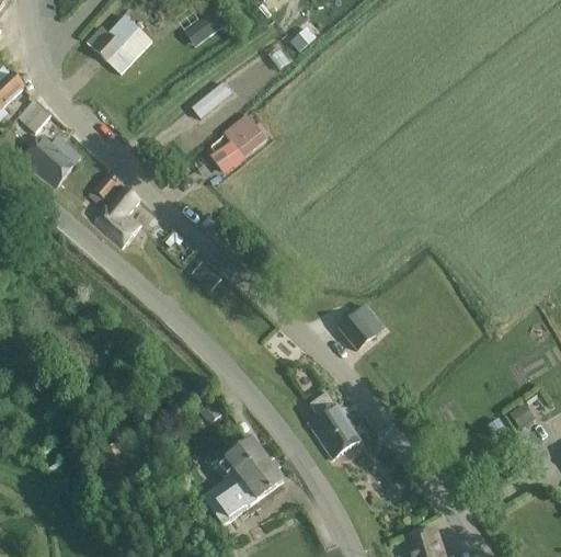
[(186,25),(198,42),(225,23),(213,7),(186,25)]
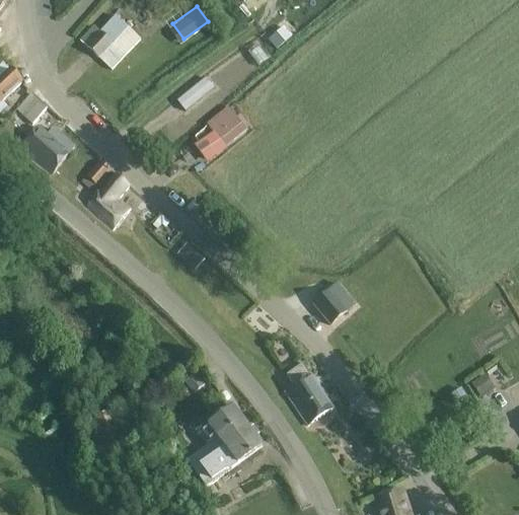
[(85,43),(99,56),(114,41),(126,52),(140,37),(115,11),(99,27),(93,22),(79,37),(85,43)]
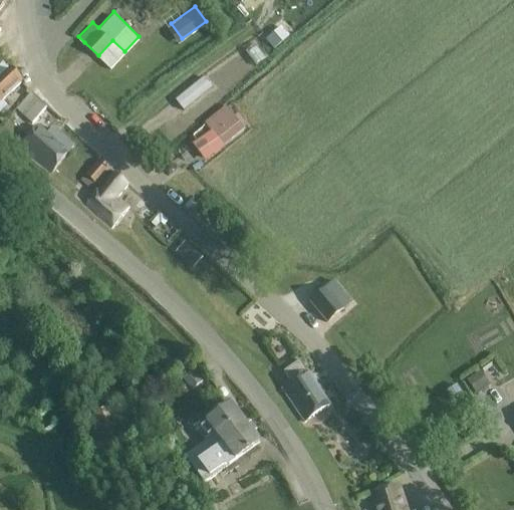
[(288,32),(281,24),(266,37),(273,45),(288,32)]
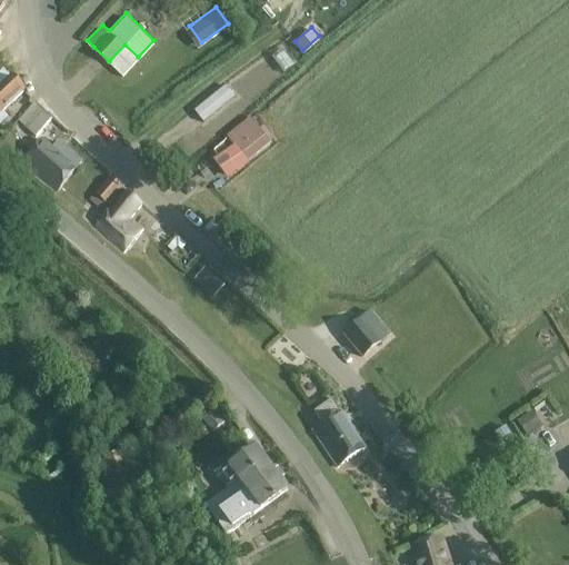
[(0,83),(11,75),(3,66),(0,68),(0,83)]
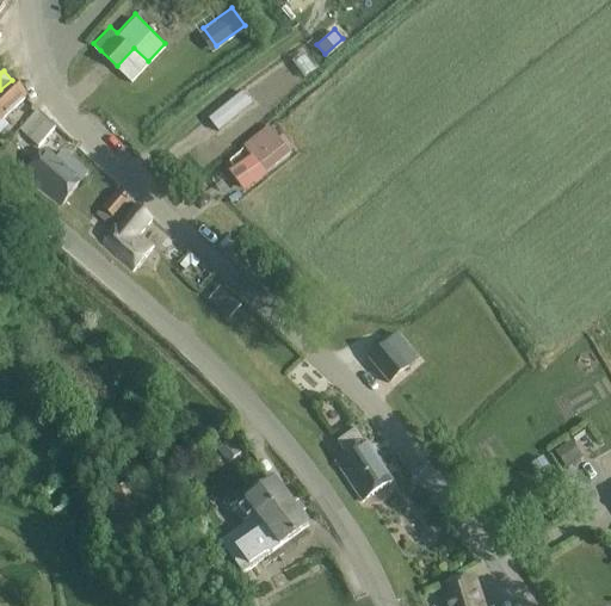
[(0,116),(25,96),(12,80),(0,90),(0,116)]
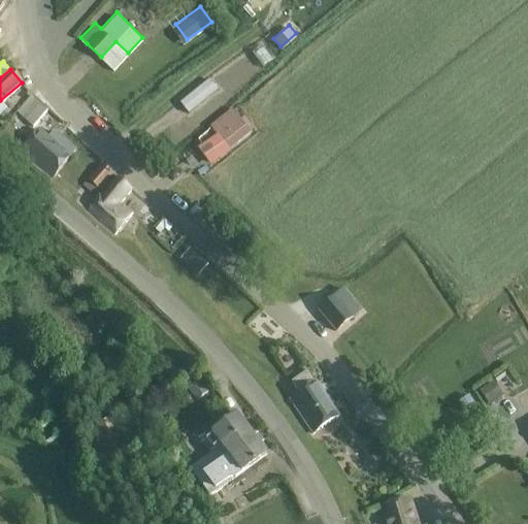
[(190,108),(221,87),(212,75),(182,97),(190,108)]
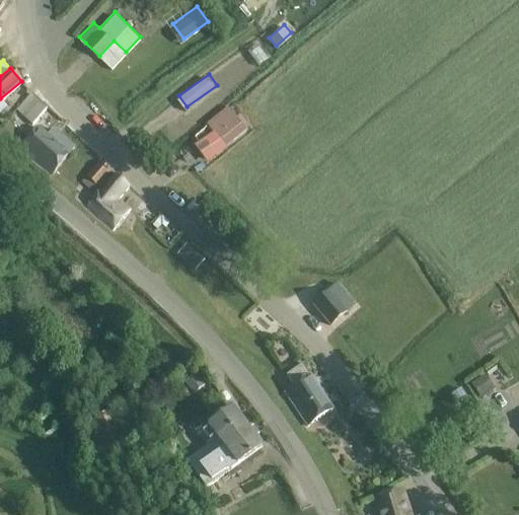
[(15,106),(31,122),(47,105),(31,90),(15,106)]
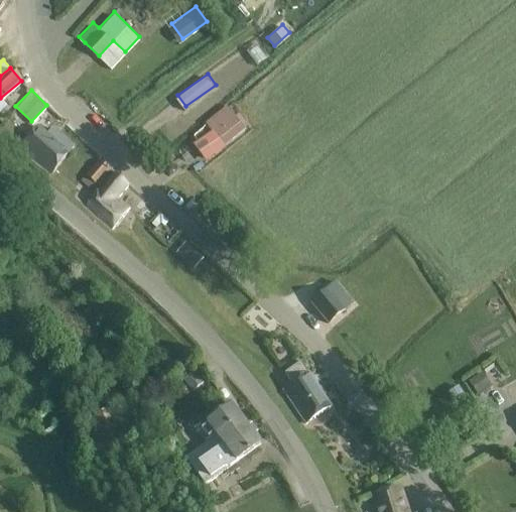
[(231,101),(206,119),(213,128),(196,140),(208,157),(250,128),(231,101)]
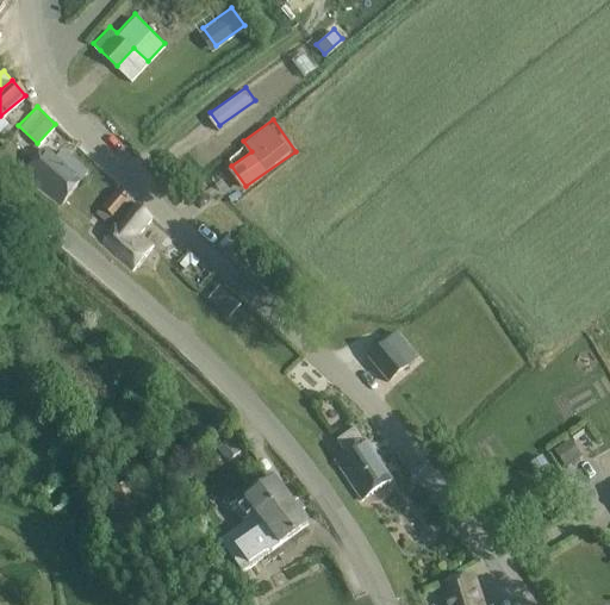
[(25,169),(61,199),(87,169),(63,148),(56,156),(44,145),(25,169)]
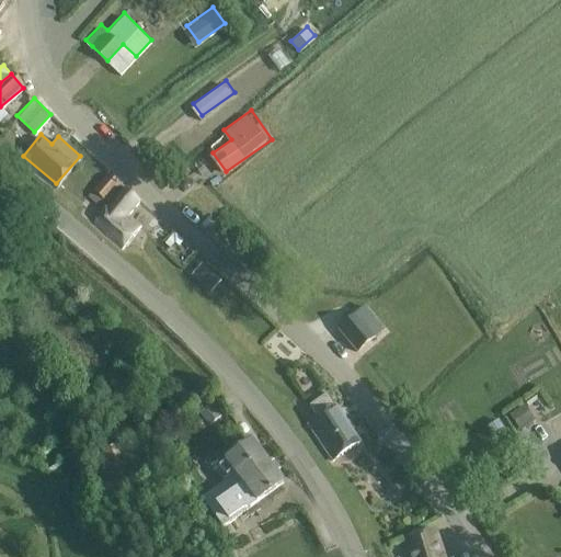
[(88,193),(99,203),(104,197),(105,199),(121,182),(107,170),(92,188),(93,188),(88,193)]
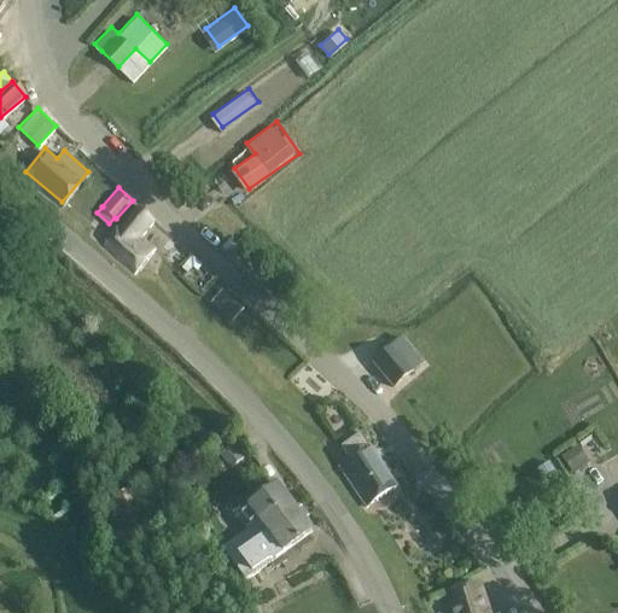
[(104,244),(135,269),(156,246),(140,233),(153,219),(136,204),(104,244)]
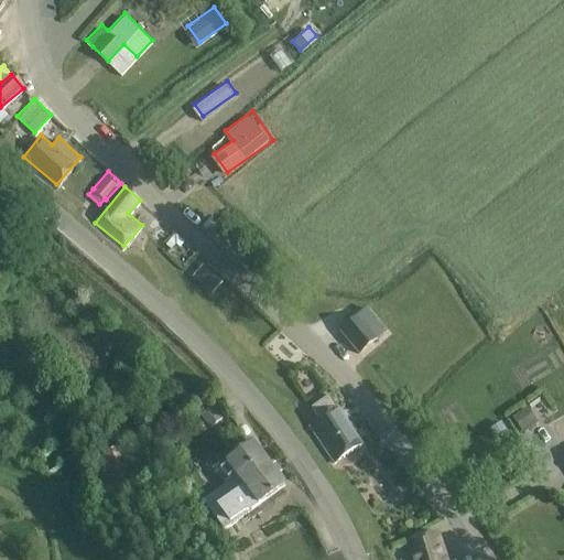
[(204,264),(195,277),(213,289),(223,276),(204,264)]
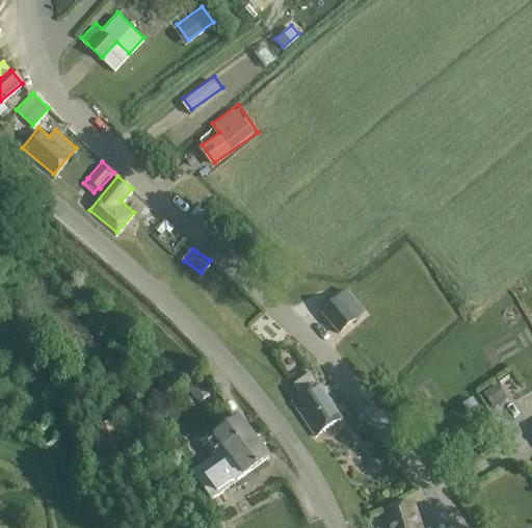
[(339,332),(356,316),(338,293),(319,309),(339,332)]
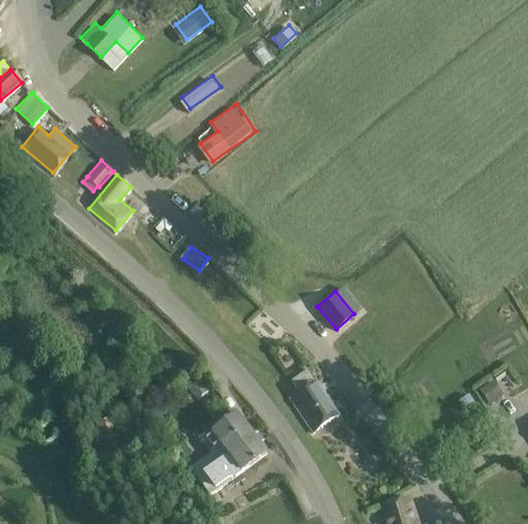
[(291,396),(314,429),(337,413),(316,380),(308,368),(292,379),(300,390),(291,396)]
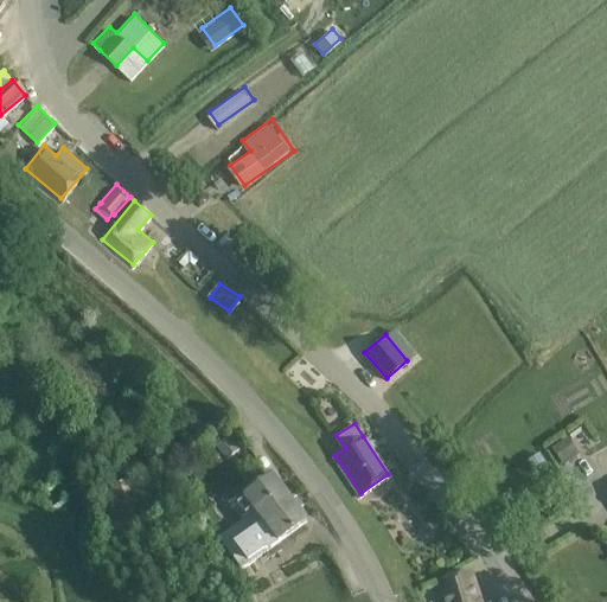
[(244,514),(253,527),(255,525),(254,525),(262,519),(255,508),(270,497),(275,504),(289,493),(272,471),(244,492),(243,490),(228,500),(241,518),(244,514)]
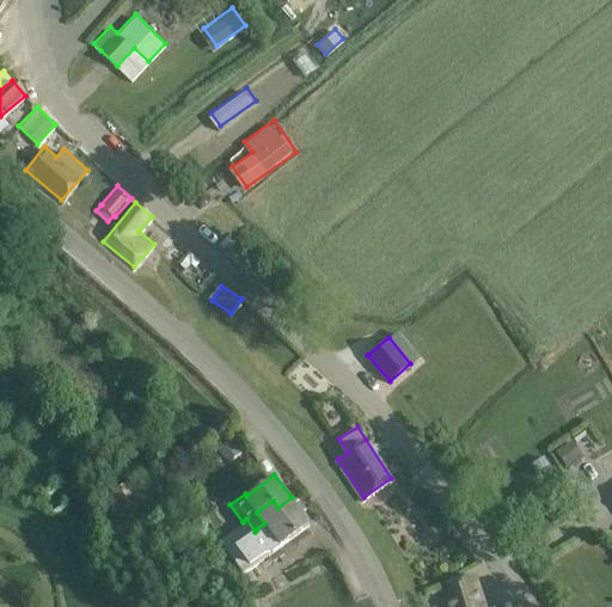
[(297,504),(292,497),(277,508),(273,501),(257,513),(264,523),(256,529),(257,529),(255,532),(246,519),(243,522),(220,540),(242,570),(268,550),(269,551),(308,520),(305,515),(308,513),(299,502),(297,504)]
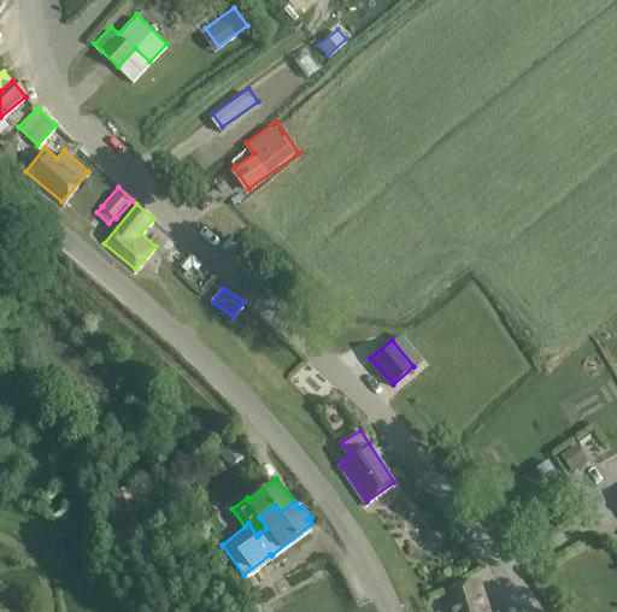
[(486,611),(476,578),(445,588),(452,611),(486,611)]
